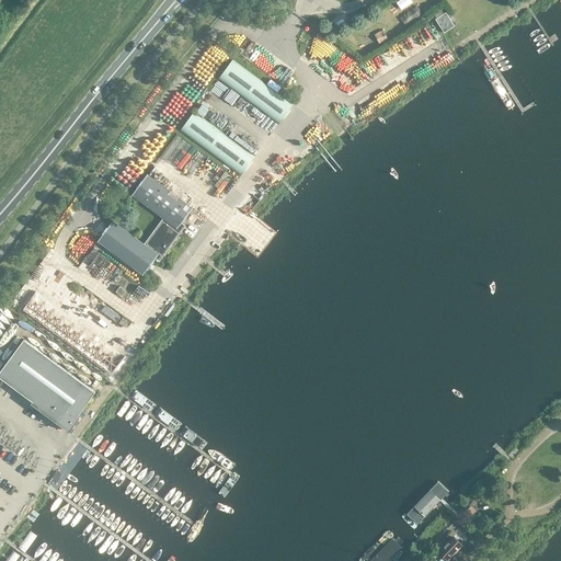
[(446,11),(435,19),(444,32),(454,25),(446,11)]
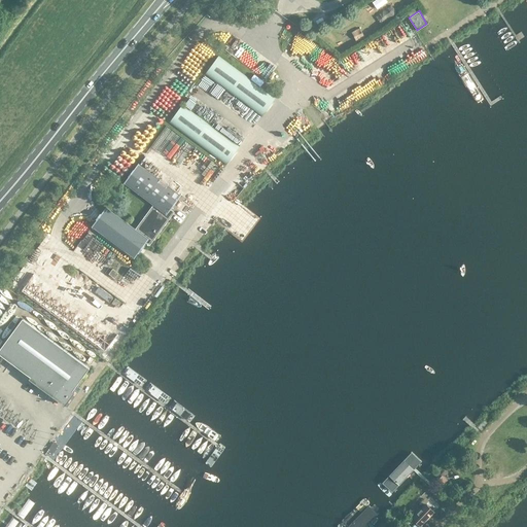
[(275,99),(218,56),(205,75),(261,116),(275,99)]
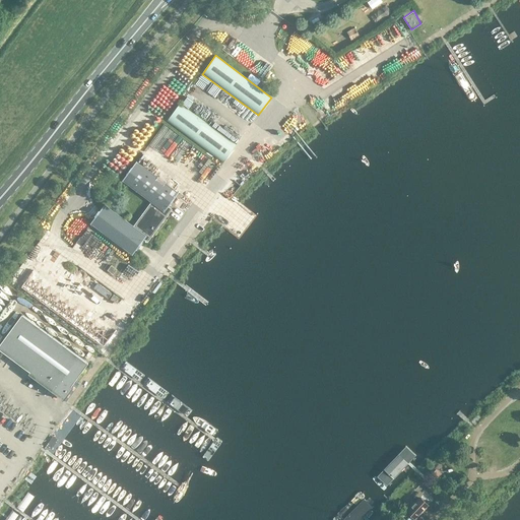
[(199,91),(216,104),(223,94),(205,82),(199,91)]
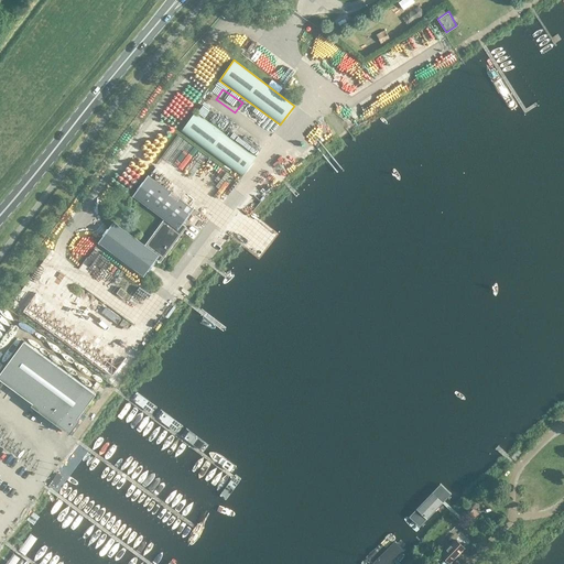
[(256,158),(195,112),(181,131),(241,176),(256,158)]
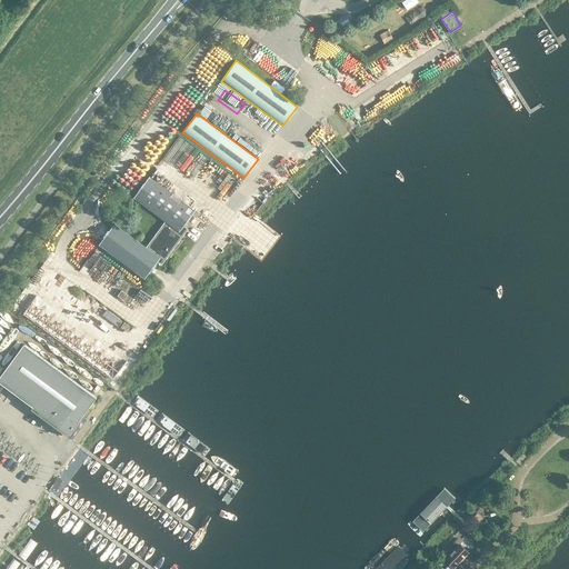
[(115,223),(110,230),(102,240),(99,245),(145,279),(150,272),(155,266),(157,262),(161,266),(166,259),(168,257),(171,252),(173,249),(177,245),(180,241),(182,238),(185,235),(187,231),(188,229),(185,227),(187,223),(191,218),(196,211),(195,211),(150,178),(149,177),(148,178),(145,182),(133,198),(135,199),(135,198),(166,221),(165,223),(146,247),(136,239),(128,235),(116,225),(115,223)]
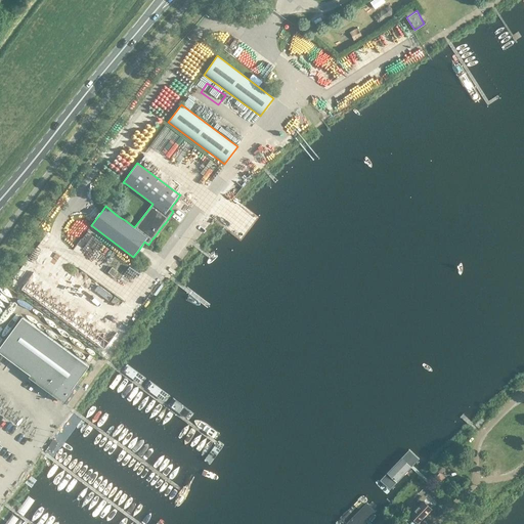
[(190,167),(184,173),(190,179),(197,173),(190,167)]
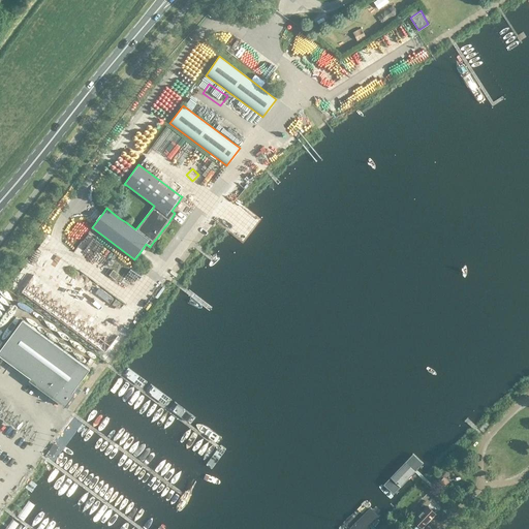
[(48,313),(103,353),(115,337),(71,305),(90,279),(79,270),(48,313)]
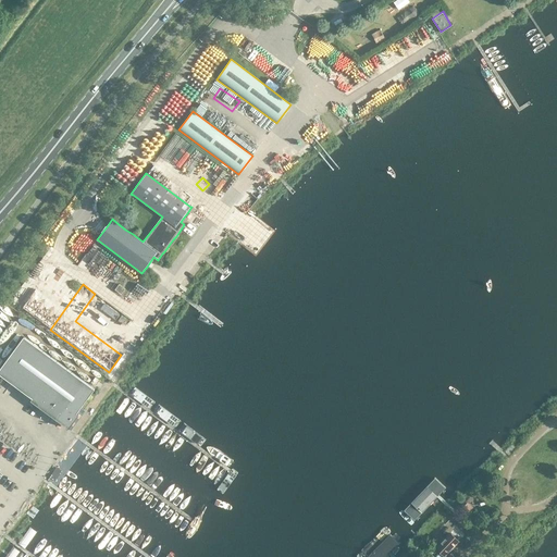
[(114,289),(121,295),(125,289),(119,285),(114,289)]
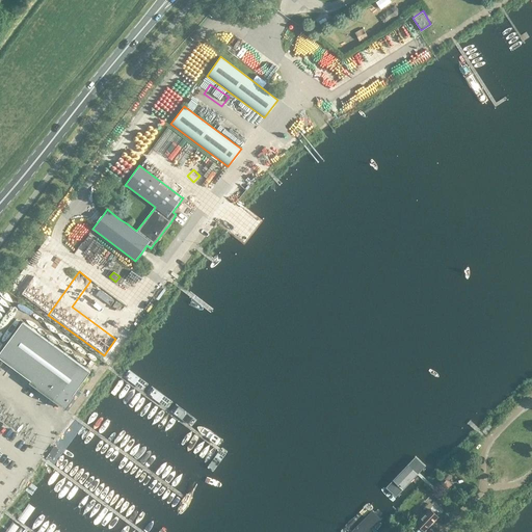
[(109,300),(104,311),(121,319),(126,310),(109,300)]
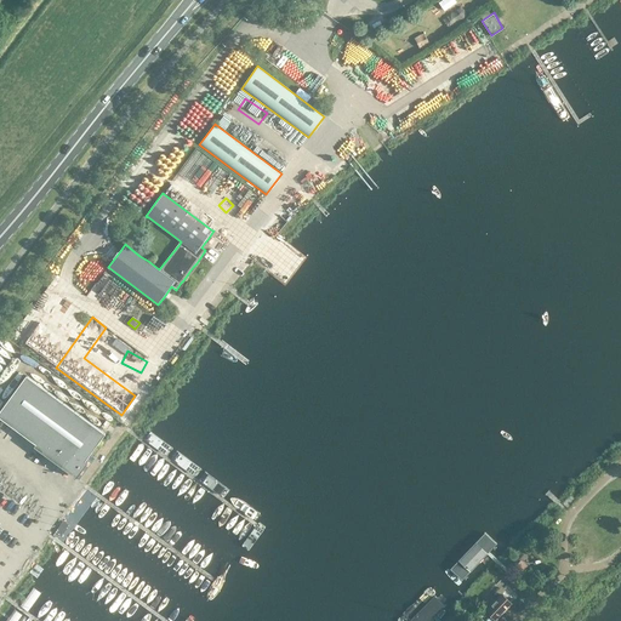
[(85,461),(106,434),(27,376),(0,411),(0,417),(36,445),(77,474),(85,462),(85,461)]
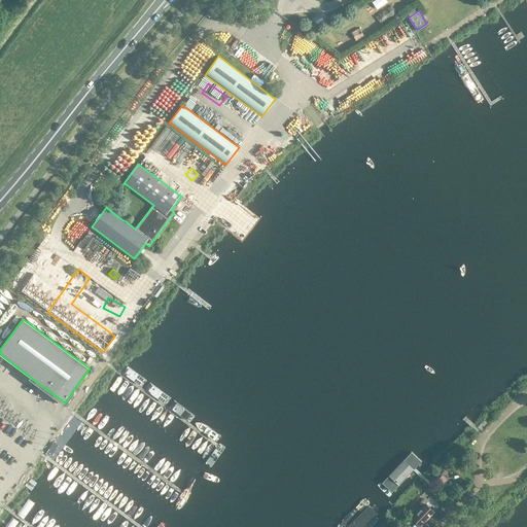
[(46,452),(45,455),(46,456),(48,457),(50,455),(51,456),(56,451),(51,448),(50,447),(46,452)]
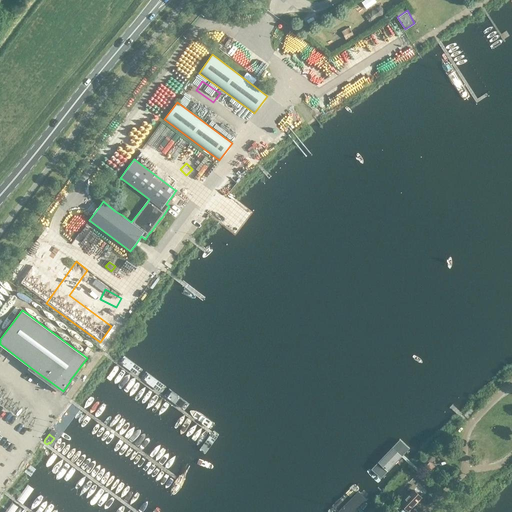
[(393,441),(365,471),(376,481),(403,451),(393,441)]
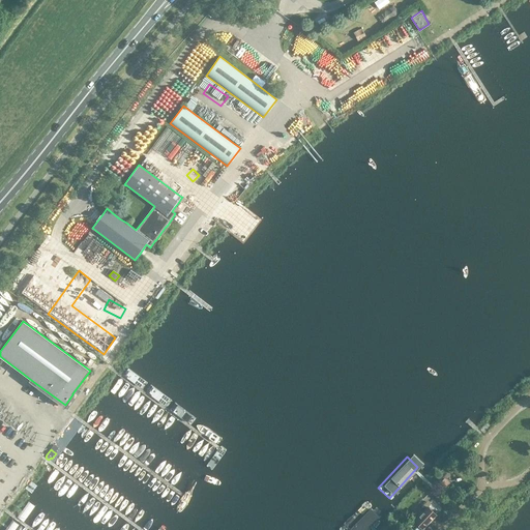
[(436,514),(429,508),(415,522),(422,529),(436,514)]
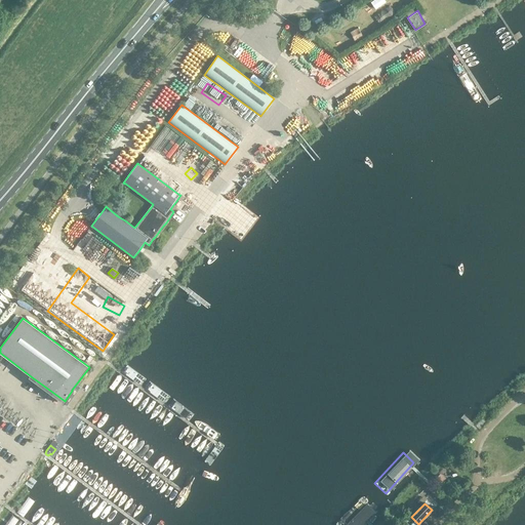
[(363,524),(373,515),(363,507),(346,524),(363,524)]
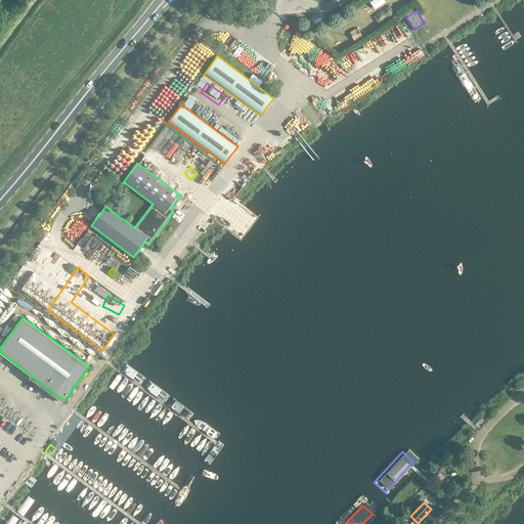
[(426,522),(428,523),(429,523),(436,517),(433,514),(426,522)]
